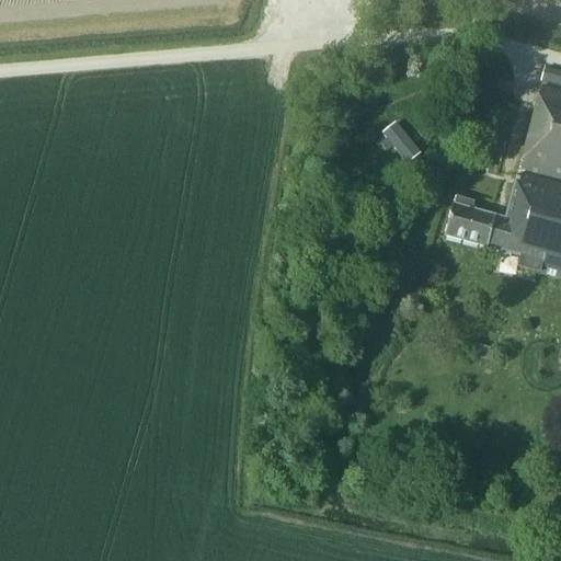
[(560,73),(544,69),(540,82),(560,88),(560,73)]
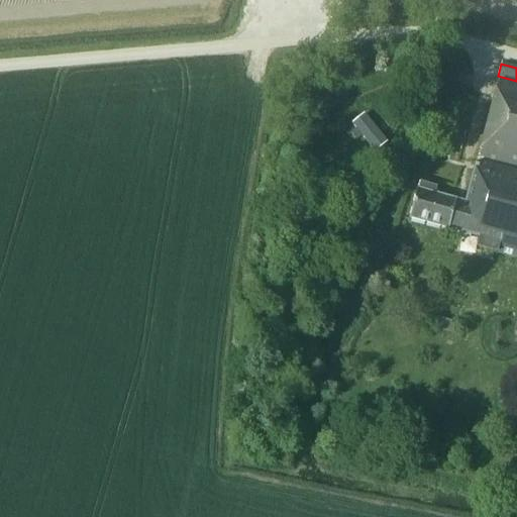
[(478,156),(516,166),(516,86),(498,81),(478,156)]
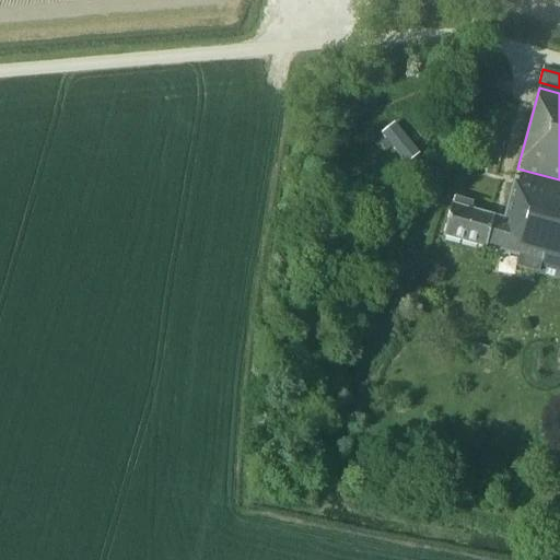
[(559,179),(517,168),(504,221),(469,211),(471,205),(453,199),(443,237),(520,258),(516,267),(559,279),(559,179)]
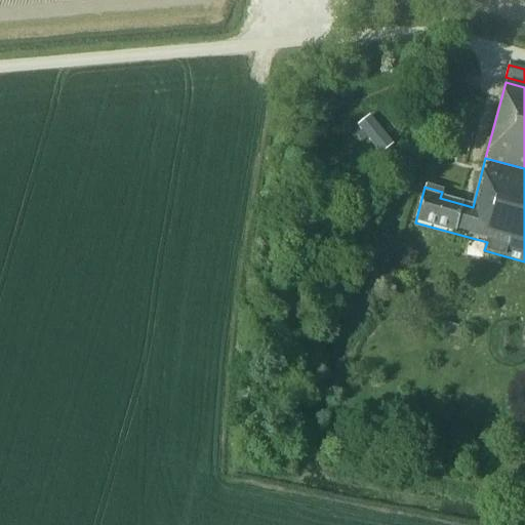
[(445,333),(465,336),(467,327),(447,324),(445,333)]
